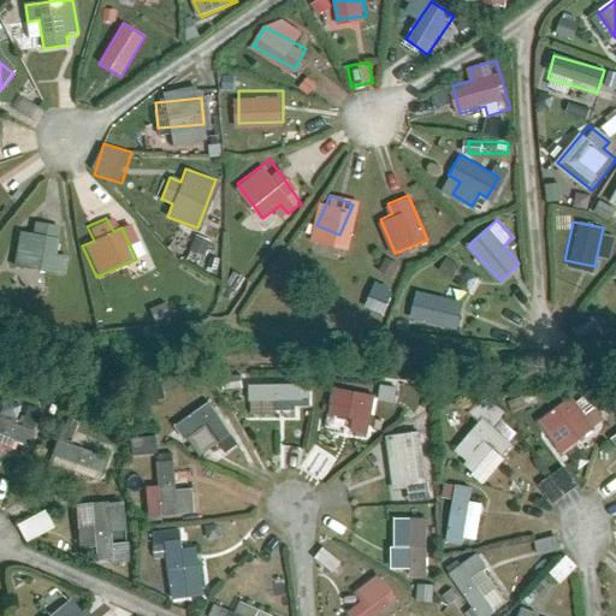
[(6,265),(60,271),(64,237),(10,231),(6,265)]
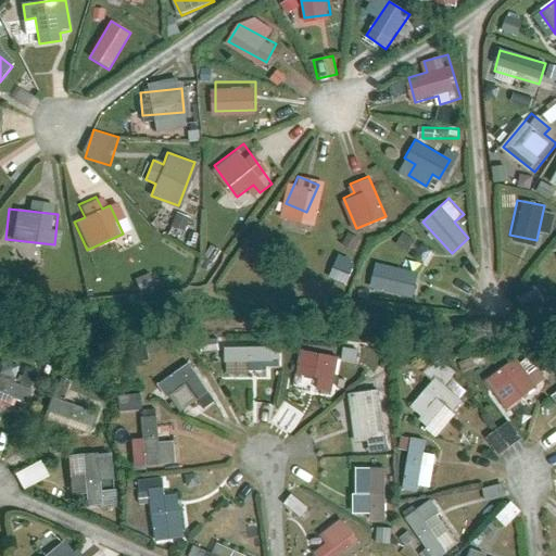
[(378,262),(371,289),(417,299),(422,272),(378,262)]
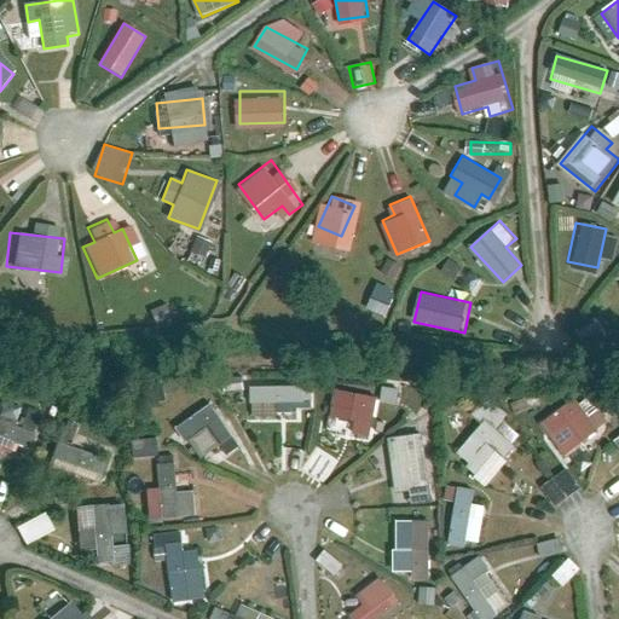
[(306,409),(305,383),(254,387),(256,423),(294,422),(293,409),(306,409)]
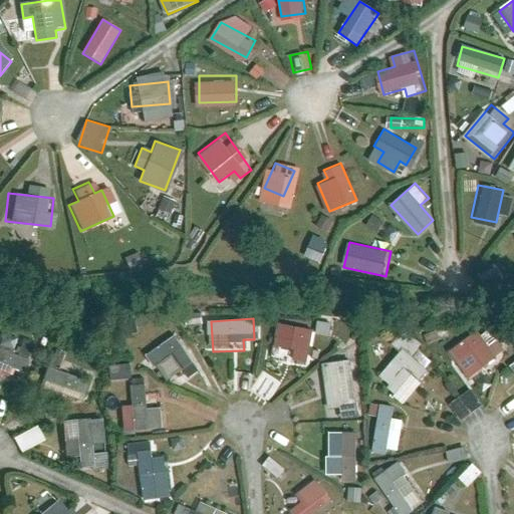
[(310,320),(281,320),(281,361),(310,361),(310,320)]
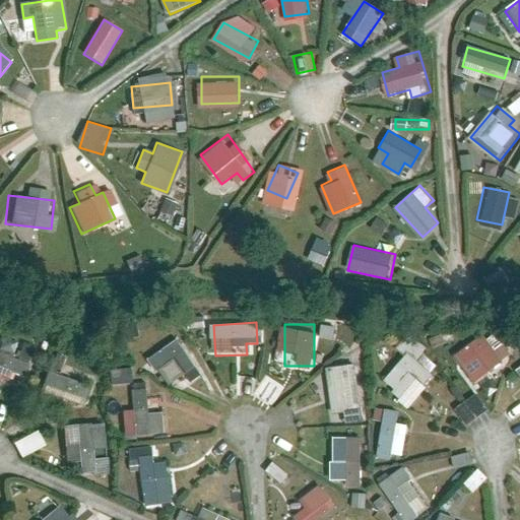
[(406,353),(386,372),(413,403),(447,373),(411,332),(398,343),(406,353)]
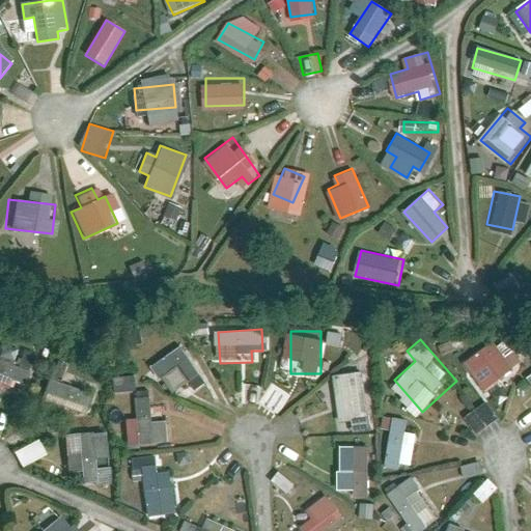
[(490,341),(464,360),(483,388),(509,369),(490,341)]
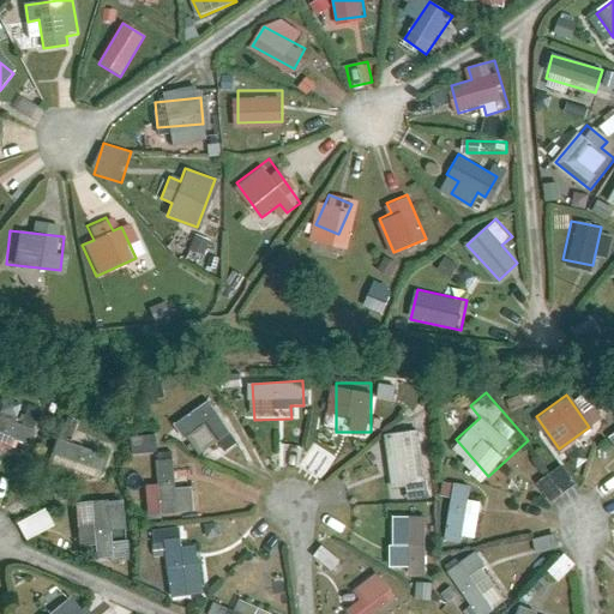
[(235,445),(206,403),(178,423),(205,465),(235,445)]
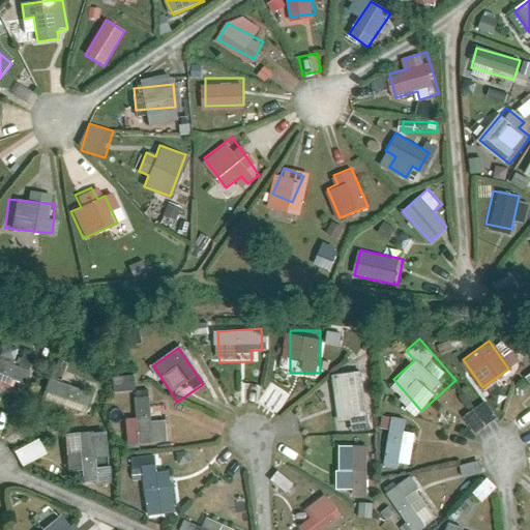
[(0,377),(22,382),(26,364),(0,358),(0,377)]
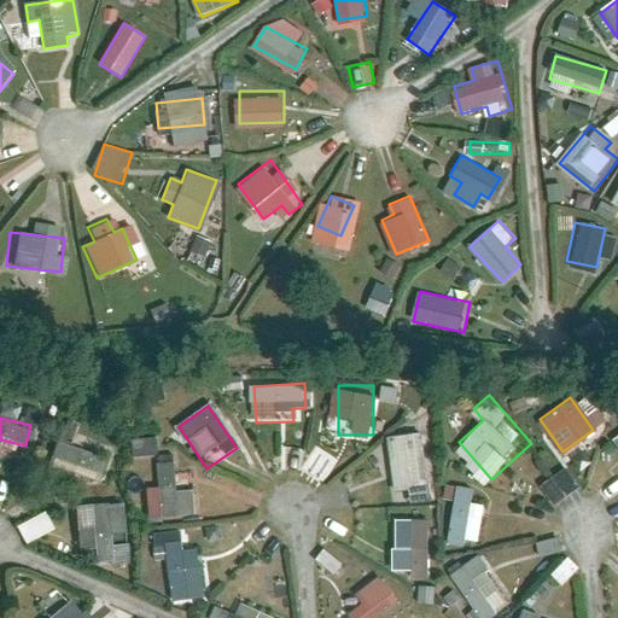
[(423,489),(419,432),(394,433),(397,490),(423,489)]
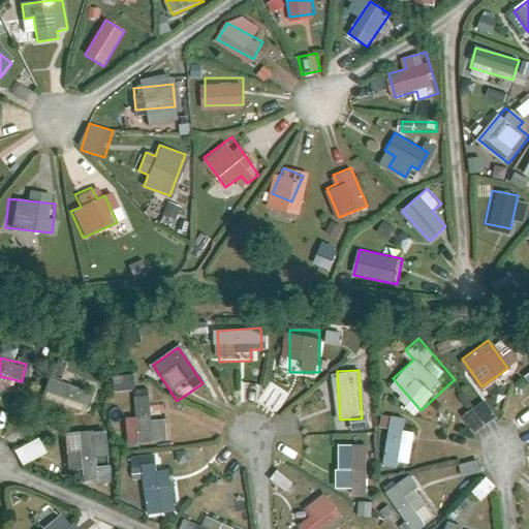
[(528,370),(520,375),(528,391),(528,370)]
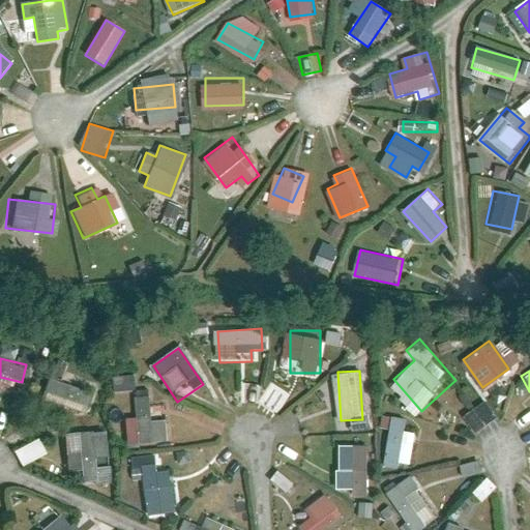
[(88,390),(48,374),(38,396),(79,413),(88,390)]
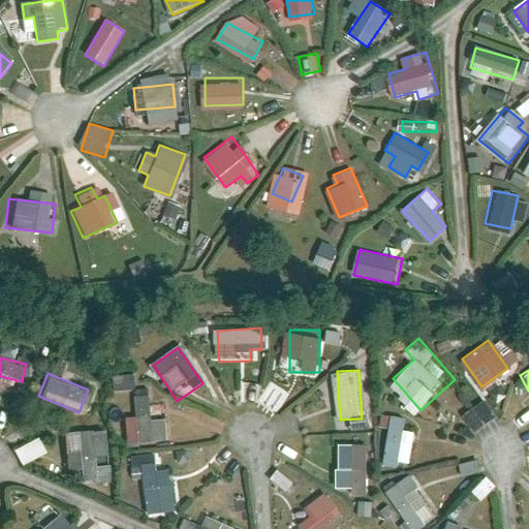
[(116,375),(116,390),(138,390),(138,374),(116,375)]
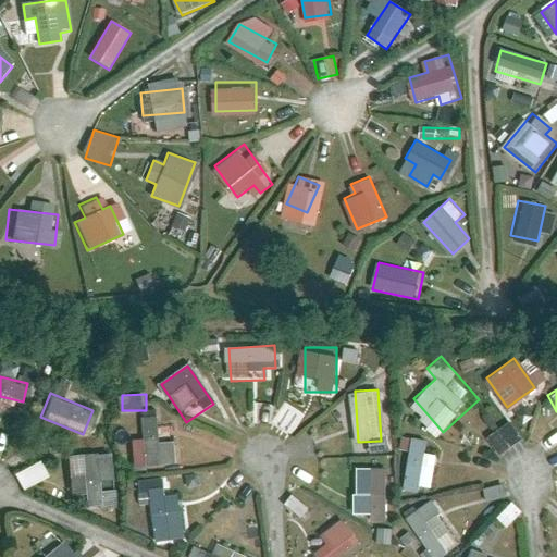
[(155,418),(141,418),(143,440),(126,440),(126,460),(144,459),(144,465),(172,463),(171,442),(156,443),(155,418)]
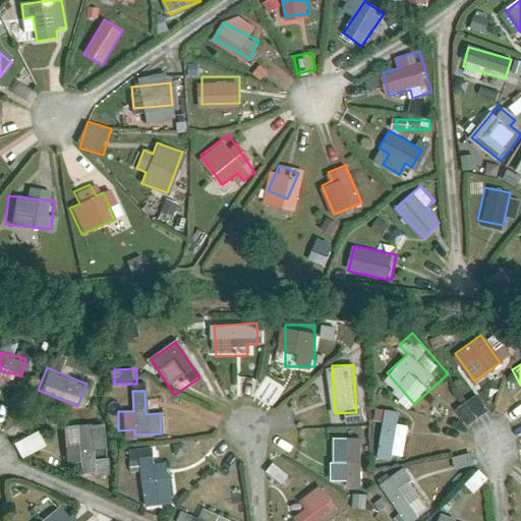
[(470,425),(491,411),(480,394),(459,409),(470,425)]
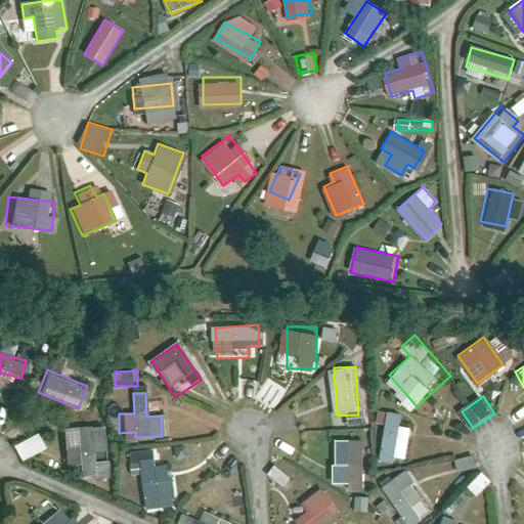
[(398,428),(378,425),(372,459),(391,463),(398,428)]
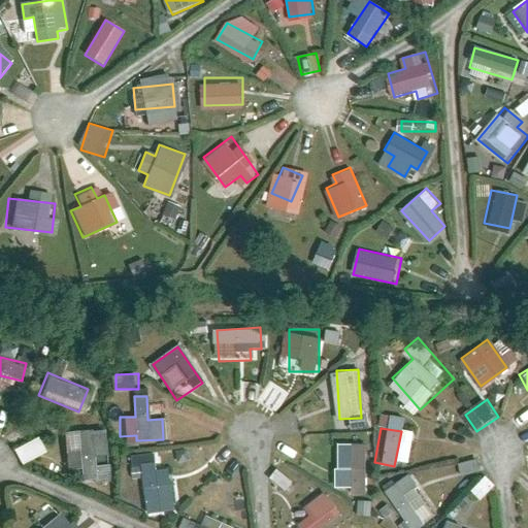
[(103,483),(101,431),(65,432),(67,485),(103,483)]
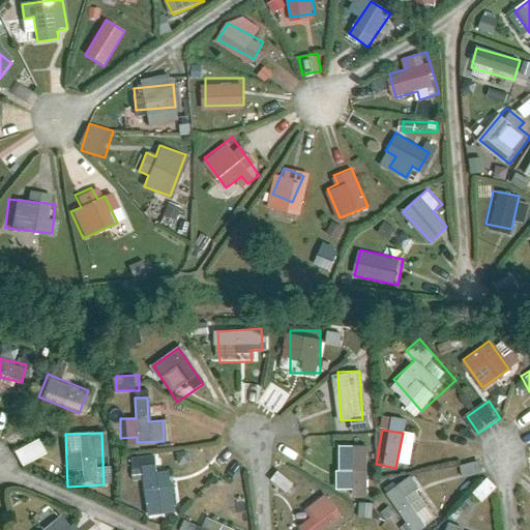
[(24,466),(50,454),(41,438),(17,450),(24,466)]
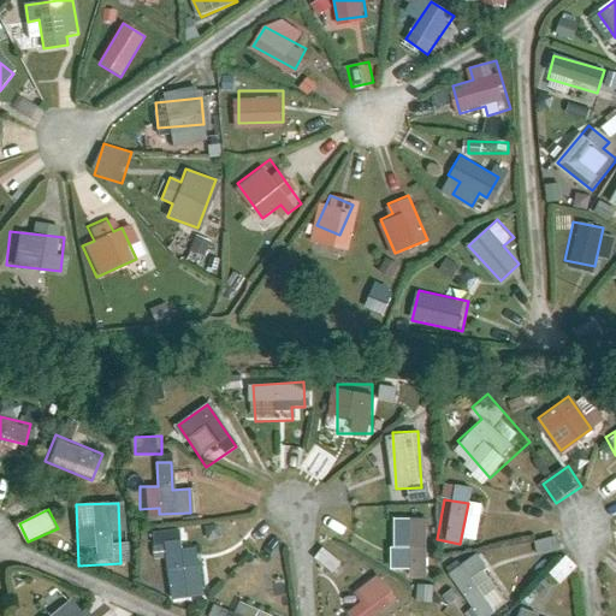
[(424,578),(421,515),(398,516),(402,579),(424,578)]
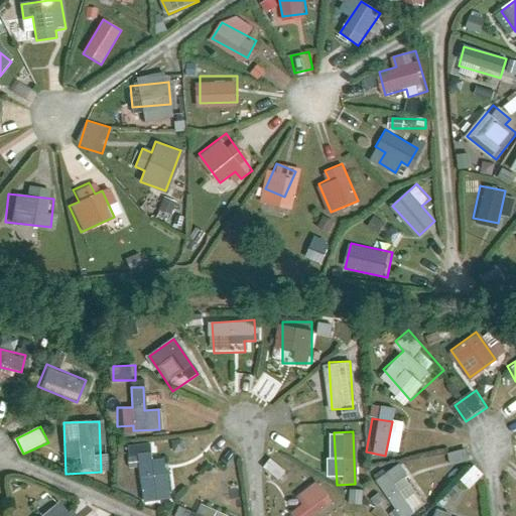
[(153,456),(131,458),(137,503),(158,500),(153,456)]
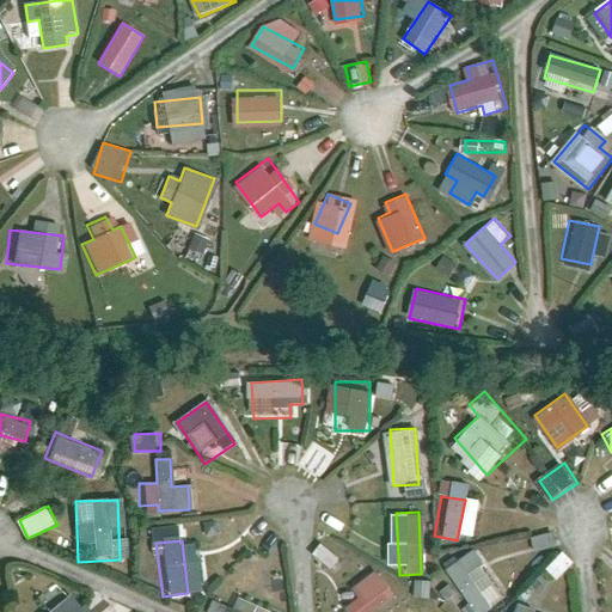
[(467,557),(445,573),(471,611),(478,611),(497,599),(467,557)]
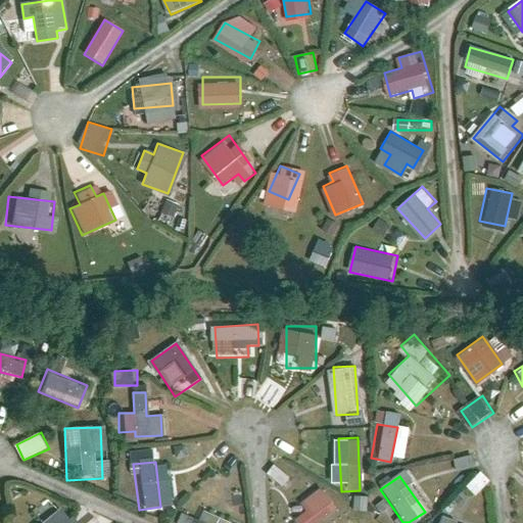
[(314,522),(335,506),(317,483),(294,503),(302,512),(289,522),(314,522)]
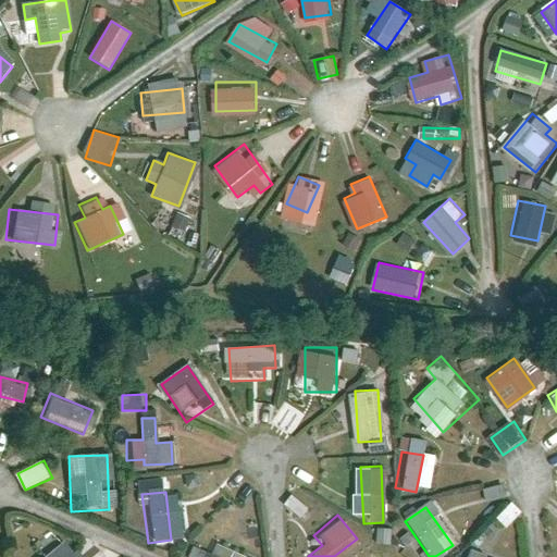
[(65,556),(57,542),(32,556),(65,556)]
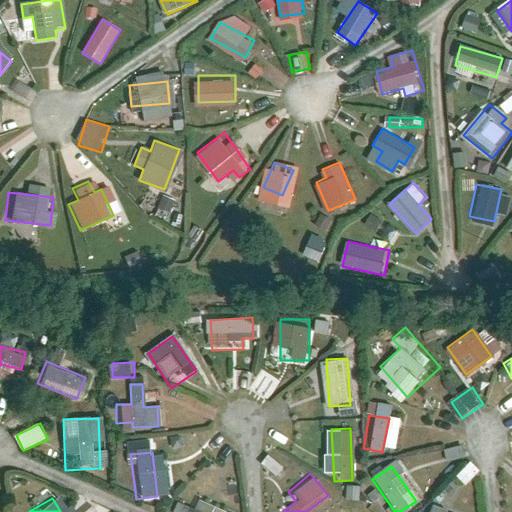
[(218,511),(189,501),(185,511),(184,511),(166,506),(164,511),(218,511)]
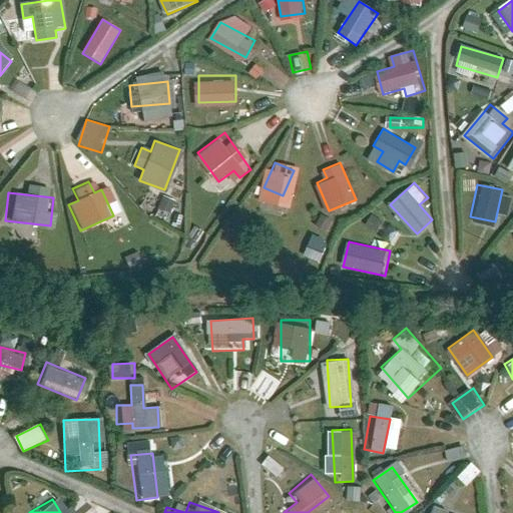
[(451,512),(434,504),(429,512),(451,512)]
